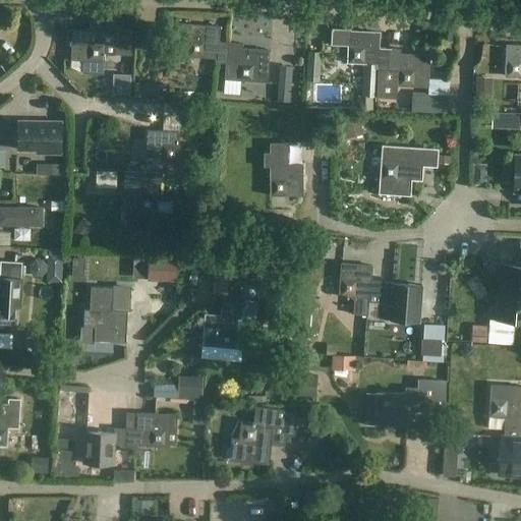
[(104,61),(105,50),(132,51),(133,22),(91,19),(90,31),(74,30),(73,60),(104,61)]
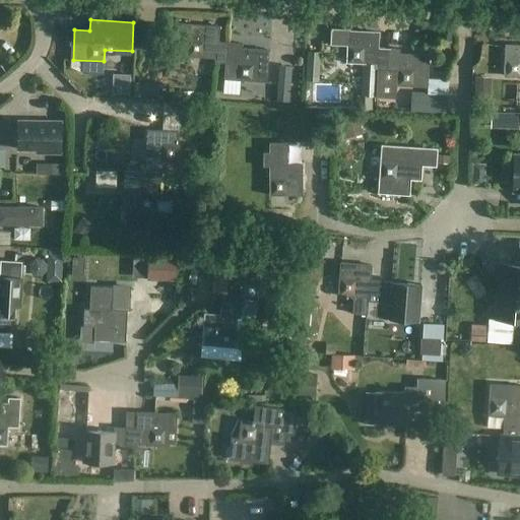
[(216,64),(238,64),(237,80),(267,82),(269,51),(241,49),(241,44),(218,43),(219,27),(191,26),(191,25),(173,25),(173,41),(189,41),(188,58),(217,59),(216,64)]
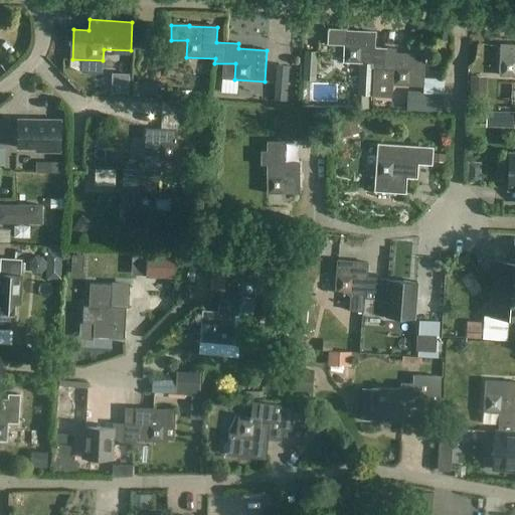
[(376,32),(346,31),(327,30),(327,43),(346,44),(345,61),(373,63),(373,68),(394,69),(394,84),(423,87),(425,55),(396,54),(397,48),(375,47),(376,32)]
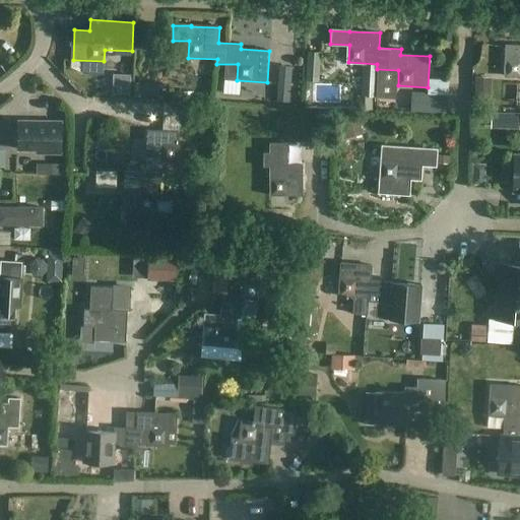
[(519,45),(507,45),(506,76),(519,76),(519,45)]
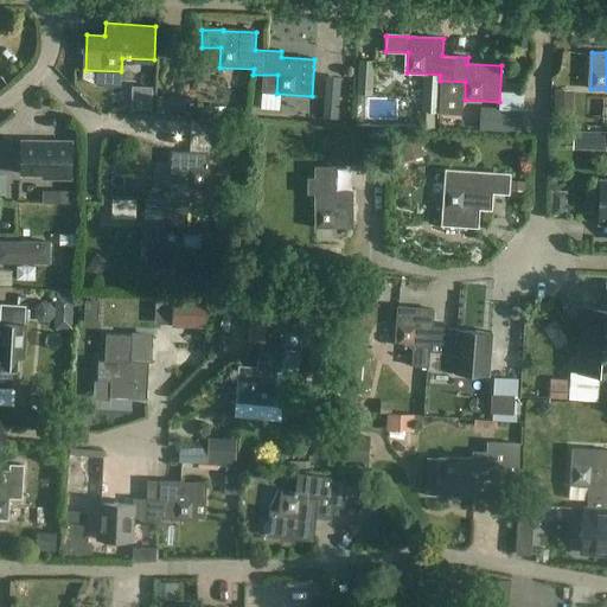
[(171,58),(171,71),(191,71),(191,59),(171,58)]
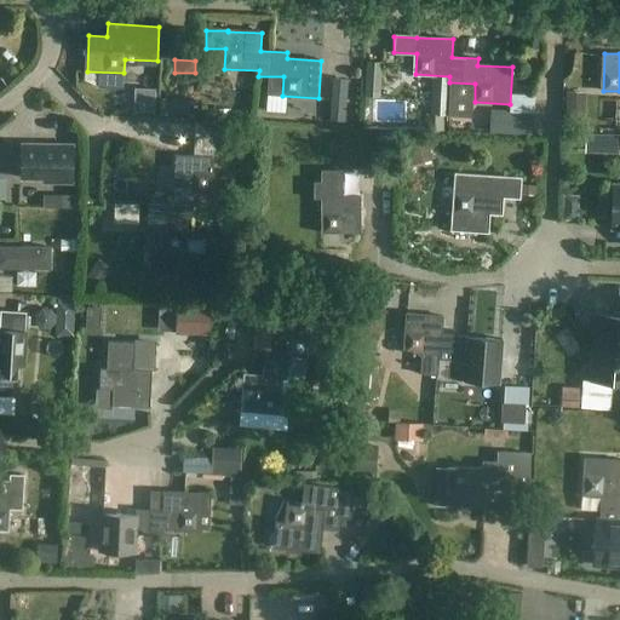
[(104,93),(104,76),(90,76),(90,93),(104,93)]
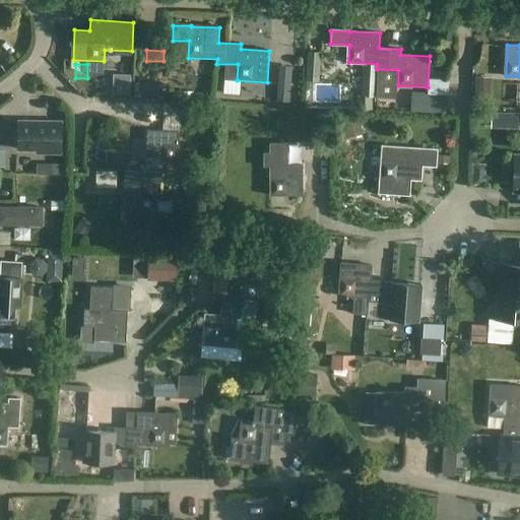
[(93,69),(94,85),(109,84),(108,68),(93,69)]
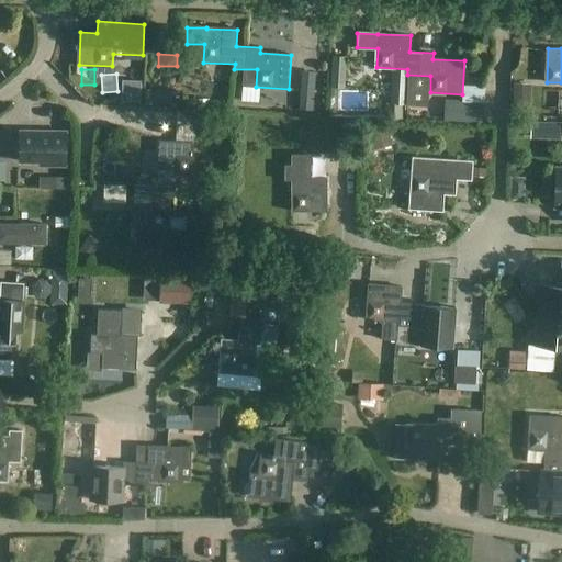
[(446,97),(445,119),(482,121),(483,99),(446,97)]
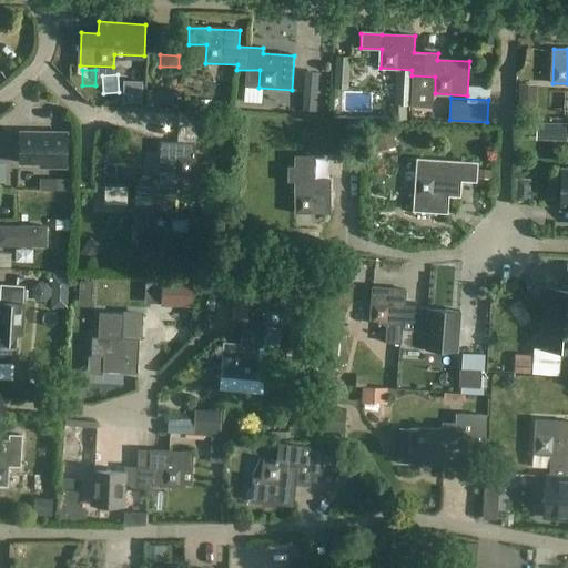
[(179,112),(178,142),(196,143),(198,112),(179,112)]
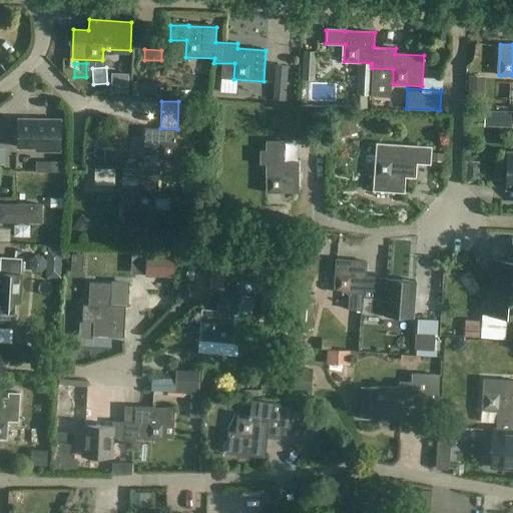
[(36,147),(36,151),(59,151),(60,119),(17,119),(17,147),(36,147)]
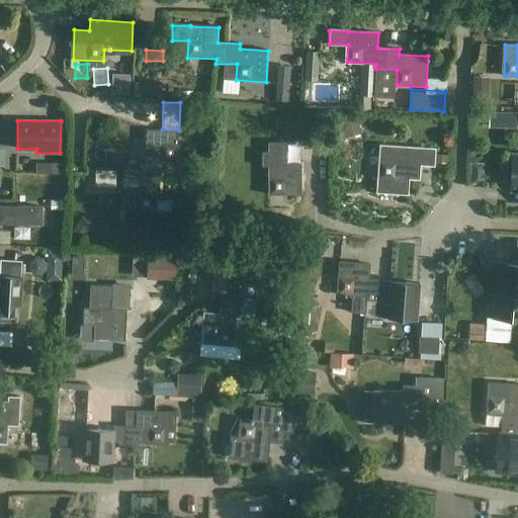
[(142,159),(141,180),(125,180),(124,209),(156,210),(157,182),(162,182),(162,161),(178,161),(179,132),(148,131),(147,159),(142,159)]
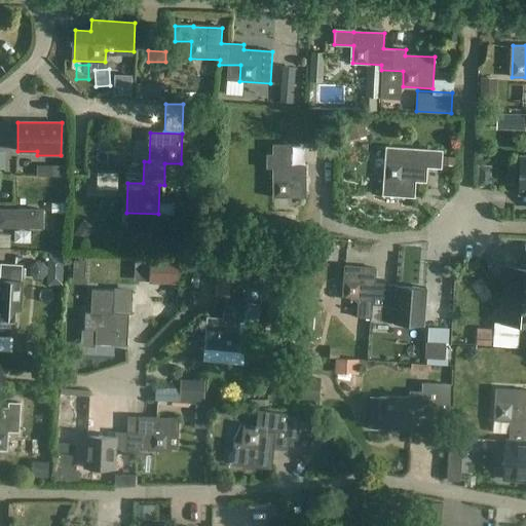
[(291,166),(291,155),(291,143),(273,143),(273,155),(269,156),(269,167),(274,167),(274,196),(306,196),(306,166),(291,166)]
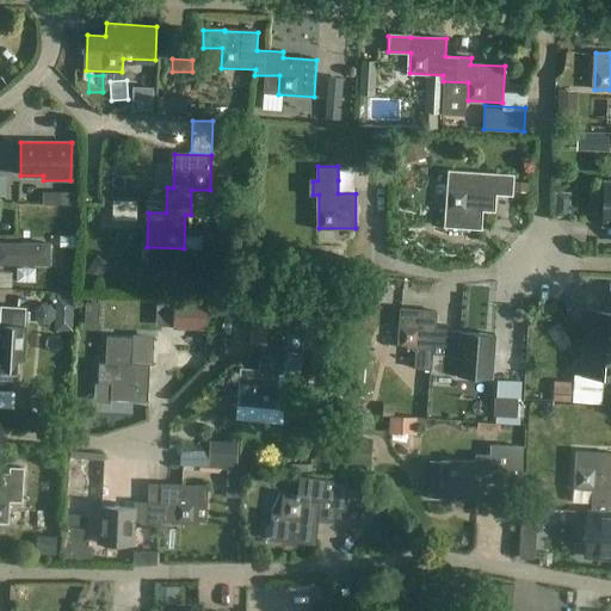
[(495,211),(497,187),(498,174),(470,172),(469,191),(449,190),(446,227),(481,229),(482,211),(495,211)]
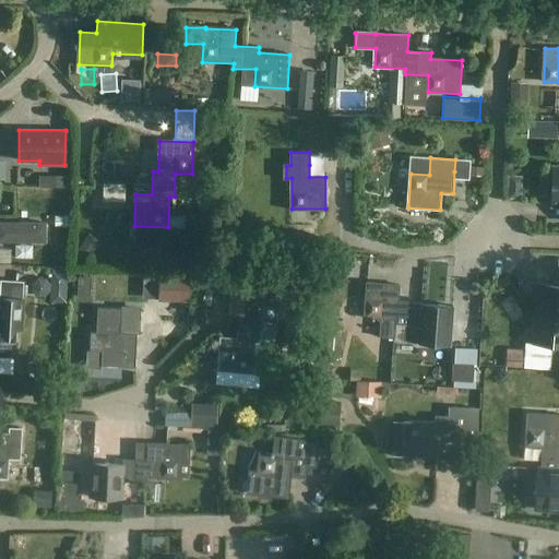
[(0,222),(0,240),(44,241),(44,223),(0,222)]
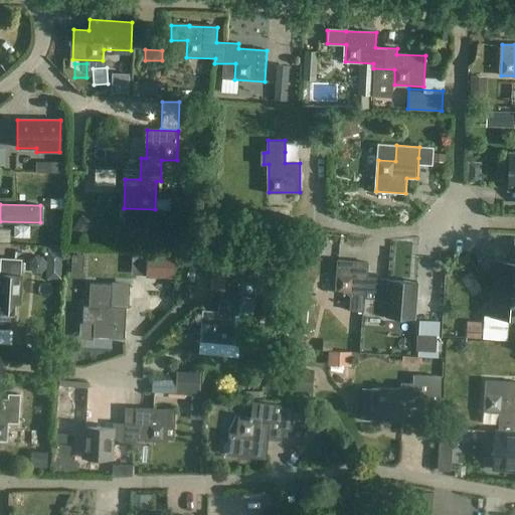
[(2,256),(1,274),(21,276),(22,259),(2,256)]
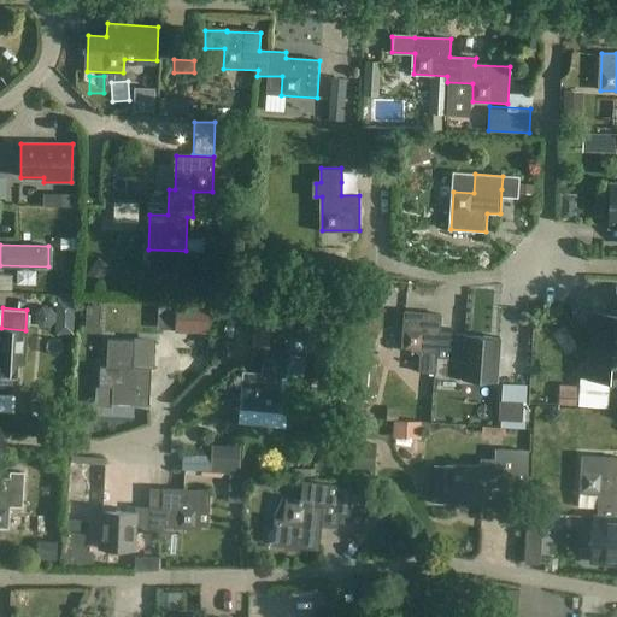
[(405,350),(421,351),(419,370),(438,371),(439,358),(464,360),(466,360),(468,341),(468,335),(442,334),(444,315),(407,312),(405,350)]
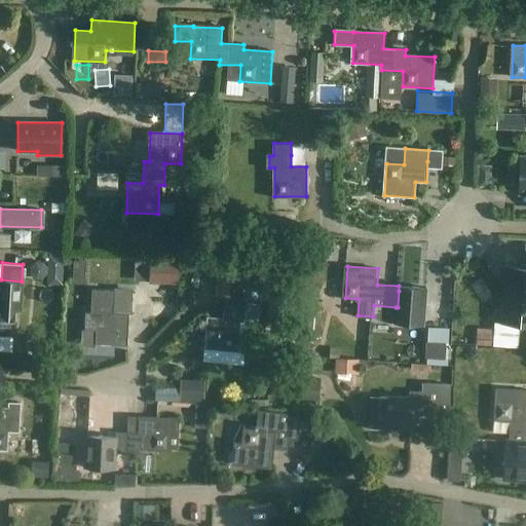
[(232,298),(227,297),(225,320),(210,317),(208,348),(238,351),(241,322),(247,323),(249,300),(264,301),(266,271),(235,268),(232,298)]
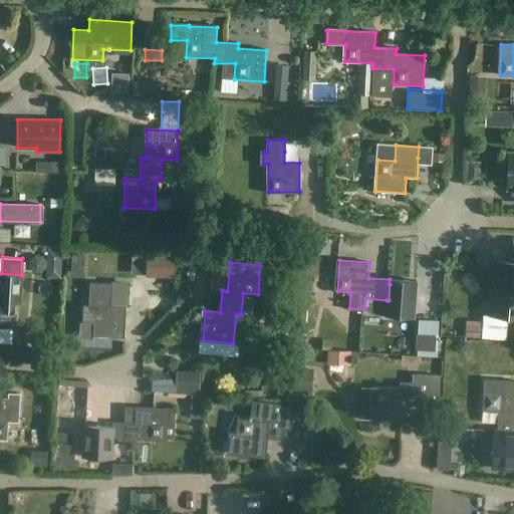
[(495,302),(513,303),(513,263),(513,264),(513,274),(498,273),(495,302)]
